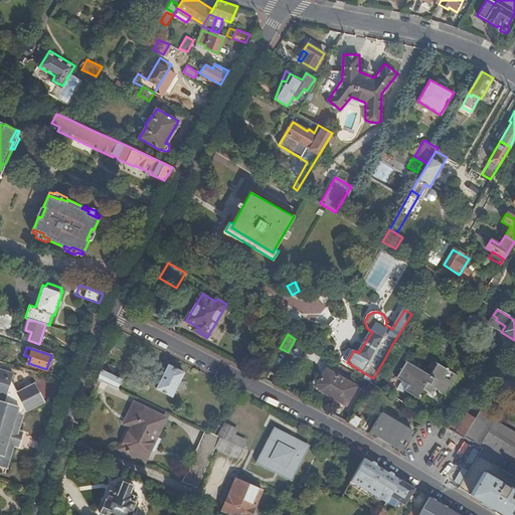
[(430,375),(406,361),(396,378),(402,382),(408,386),(404,391),(416,399),(422,388),(431,393),(433,389),(443,395),(456,375),(437,363),(430,375)]
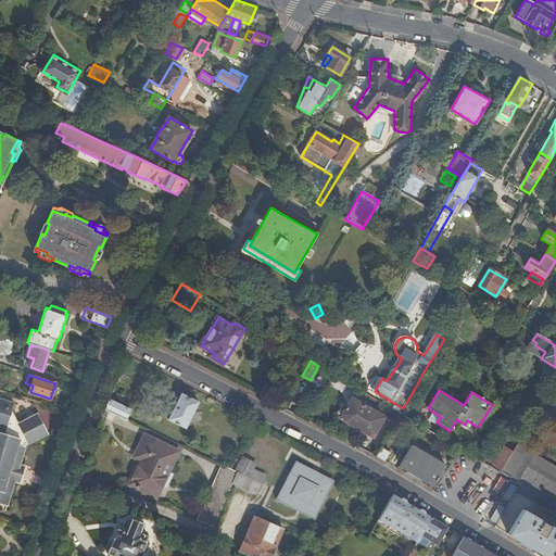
[(182,396),(169,421),(186,430),(190,421),(194,413),(199,405),(182,396)]
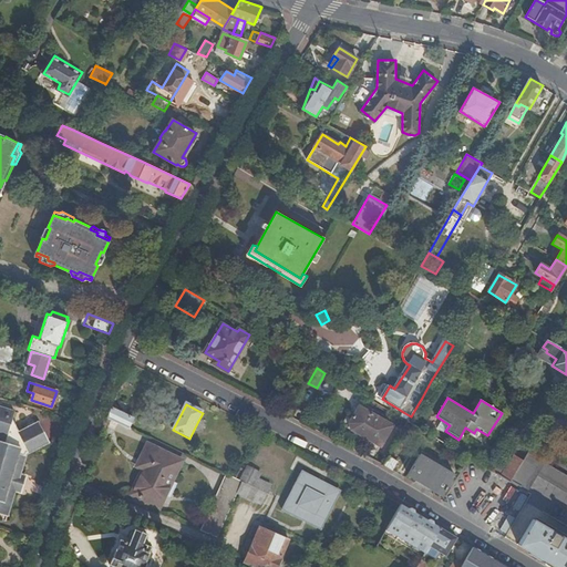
[(360,405),(350,422),(353,430),(381,445),(393,425),(360,405)]
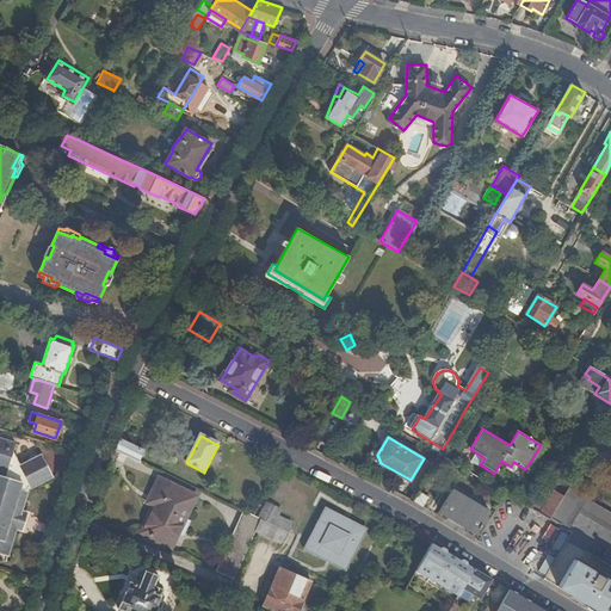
[(16,530),(22,513),(29,488),(53,476),(43,456),(23,467),(14,451),(17,443),(0,438),(0,555),(7,559),(16,530)]
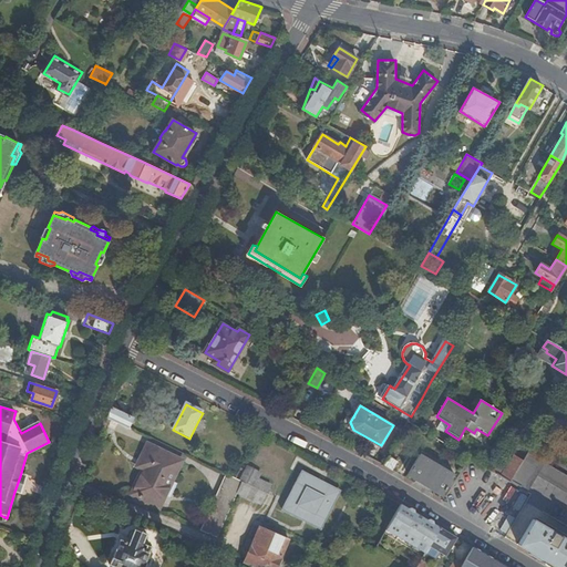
[(112,409),(107,419),(130,429),(134,420),(112,409)]
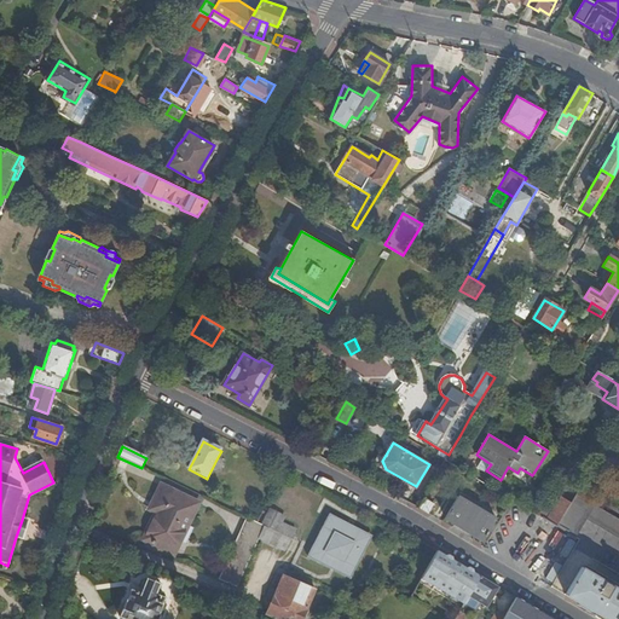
[(212,469),(215,472),(220,472),(223,466),(220,462),(217,460),(212,469)]
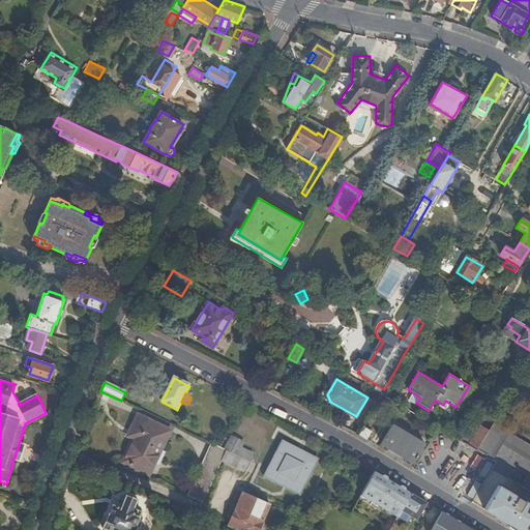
[(420,398),(414,393),(409,402),(415,405),(416,403),(420,398)]
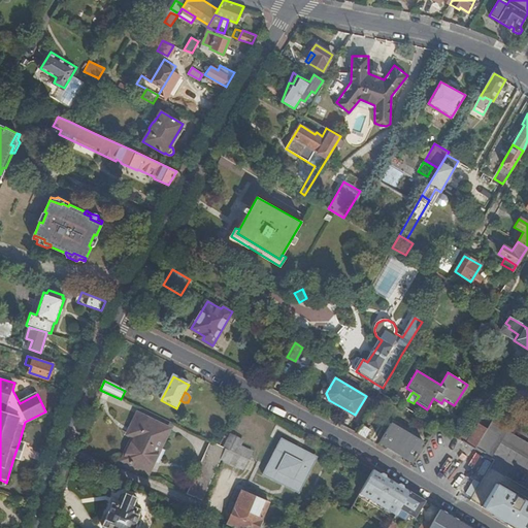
[(137,416),(131,428),(137,431),(134,437),(123,461),(149,473),(169,430),(137,416)]
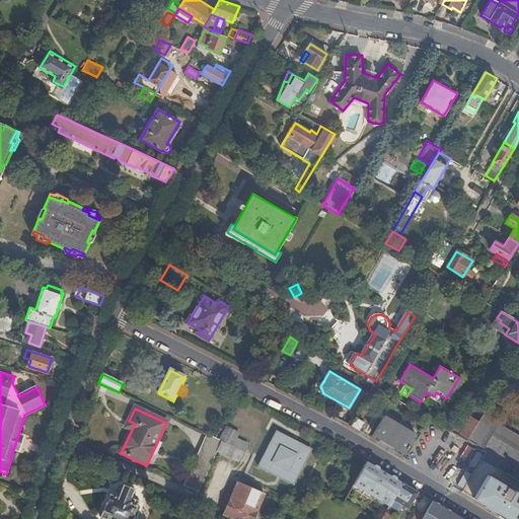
[(457,438),(465,442),(468,438),(483,415),(473,410),(465,424),(457,437),(457,438)]
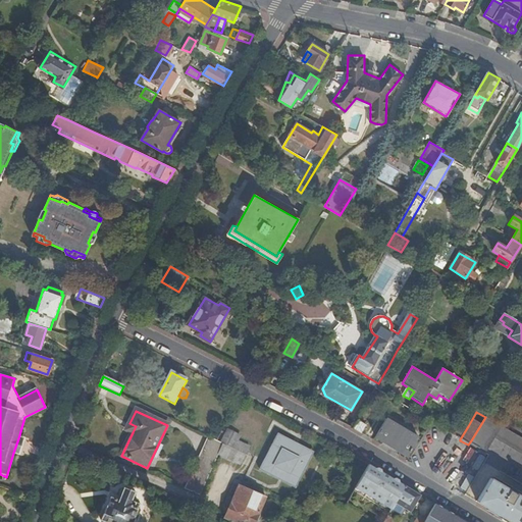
[(521,454),(521,438),(485,417),(471,440),(468,445),(481,454),(492,436),(521,454)]
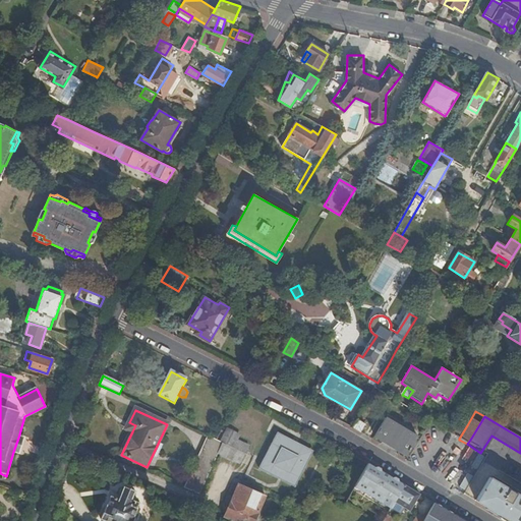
[(350,426),(360,432),(365,424),(355,418),(350,426)]
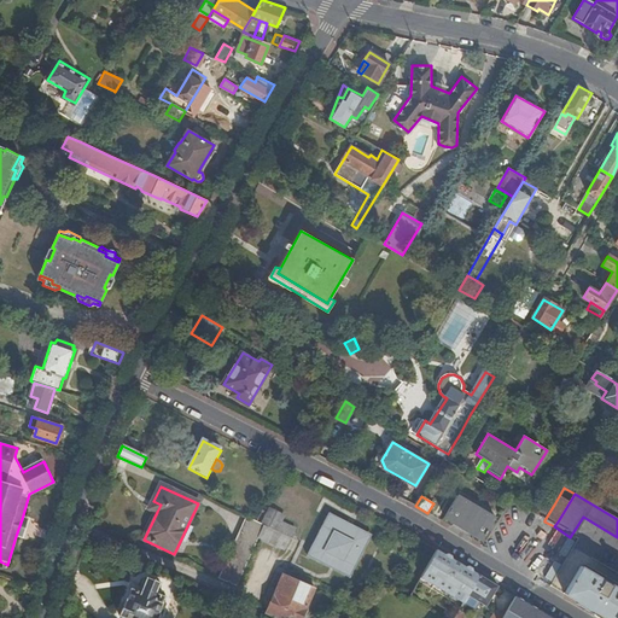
[(456,496),(444,518),(482,542),(495,520),(456,496)]
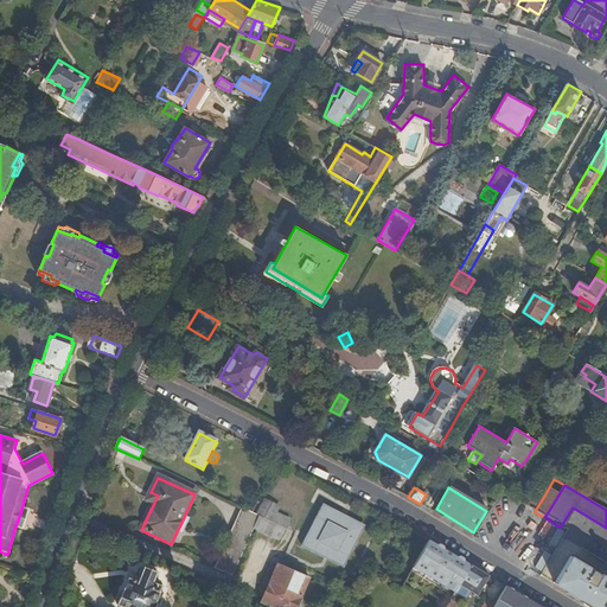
[(535,511),(544,496),(535,491),(526,506),(535,511)]
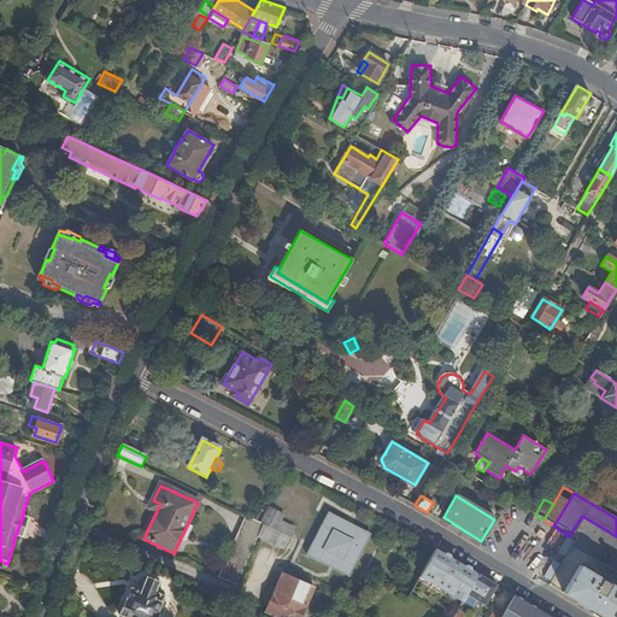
[(160,504),(153,500),(150,507),(157,511),(160,504)]
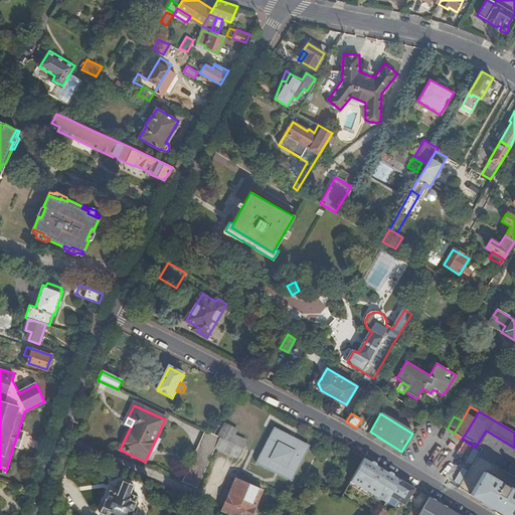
[(224,423),(217,438),(220,439),(241,449),(245,441),(233,435),(236,430),(224,423)]
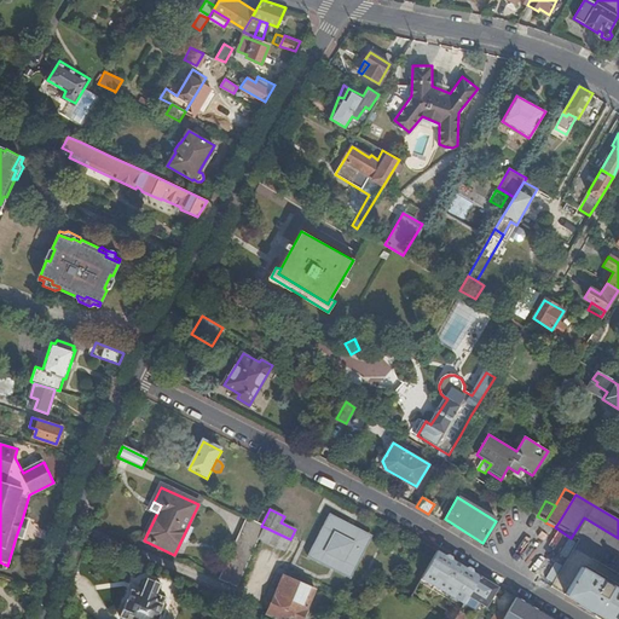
[(308,548),(352,570),(369,539),(365,538),(368,534),(356,527),(354,528),(345,522),(345,521),(333,514),(331,518),(328,515),(308,548)]
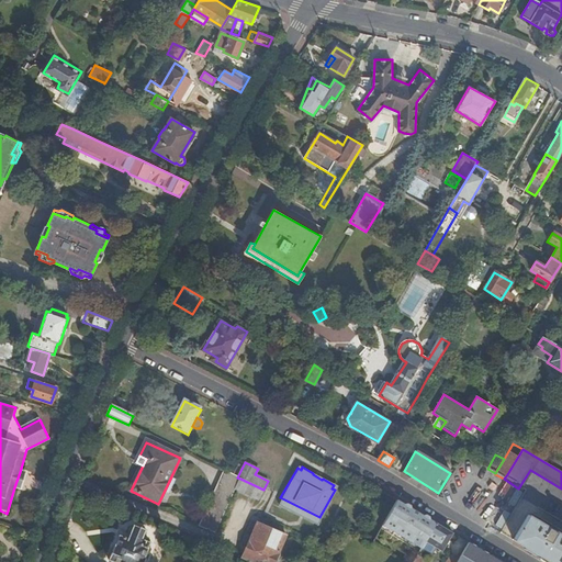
[(26,474),(20,472),(14,487),(21,490),(26,474)]
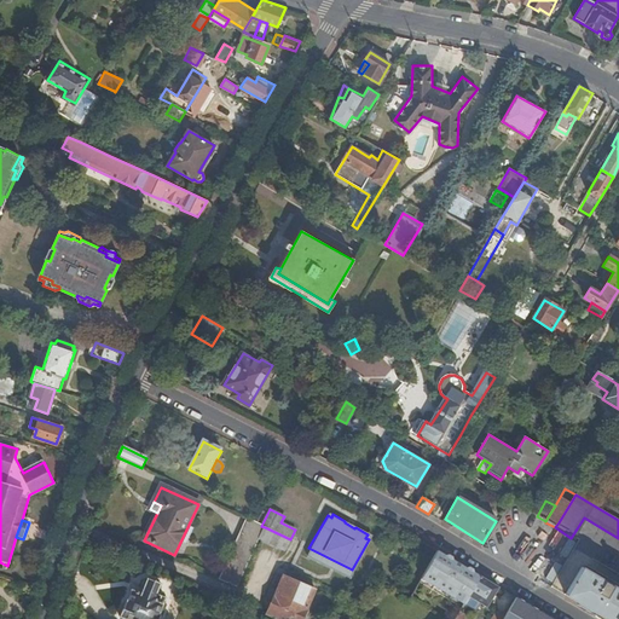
[(249,520),(219,582),(237,588),(260,539),(265,527),(261,526),(255,522),(249,520)]
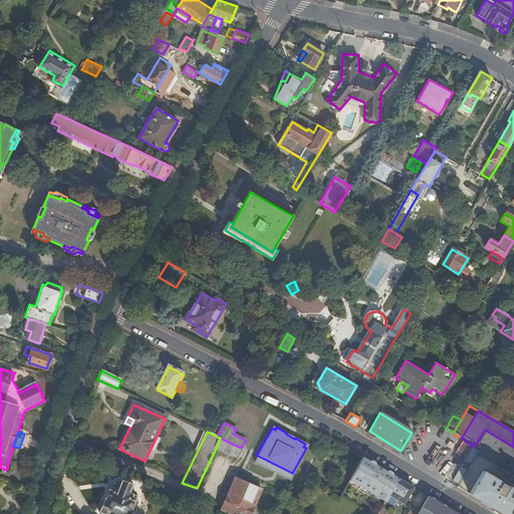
[(220,438),(216,448),(236,458),(241,448),(220,438)]
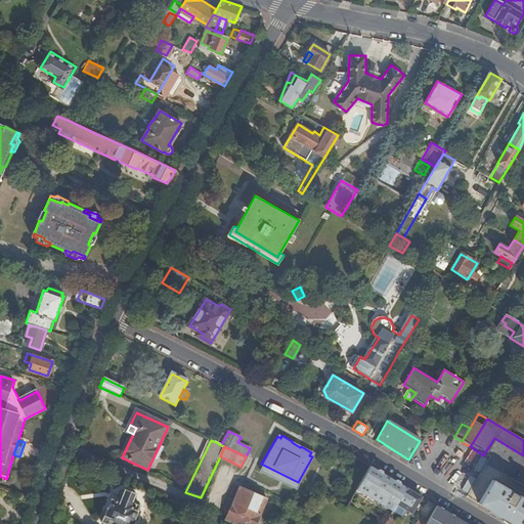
[(294,489),(298,482),(261,464),(258,468),(294,489)]
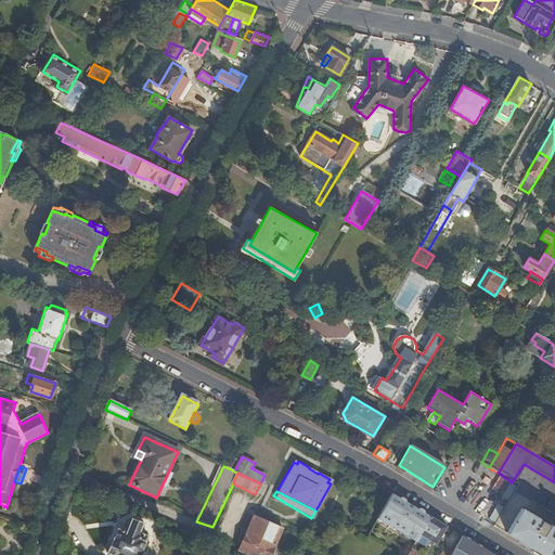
[(399,499),(391,494),(377,519),(384,524),(399,499)]
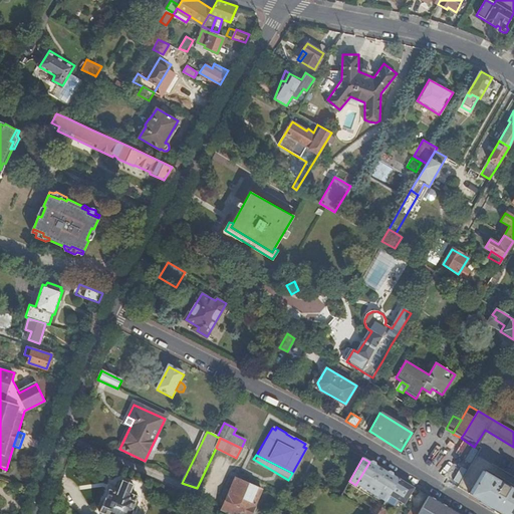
[(386,472),(369,462),(355,485),(384,502),(389,496),(399,479),(392,475),(389,480),(382,477),(386,472)]
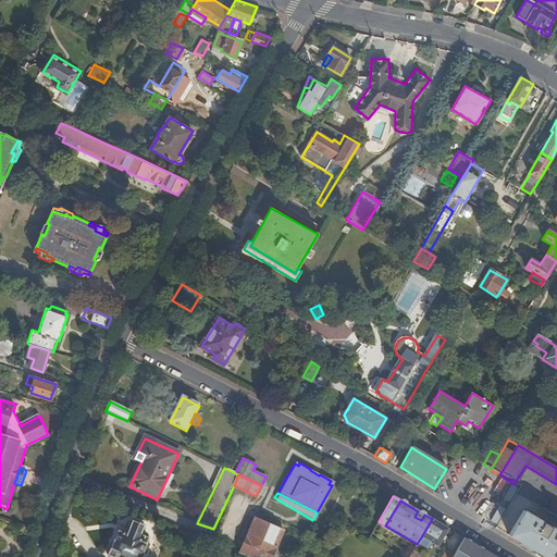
[(556,556),(556,530),(523,510),(508,536),(543,556),(556,556)]
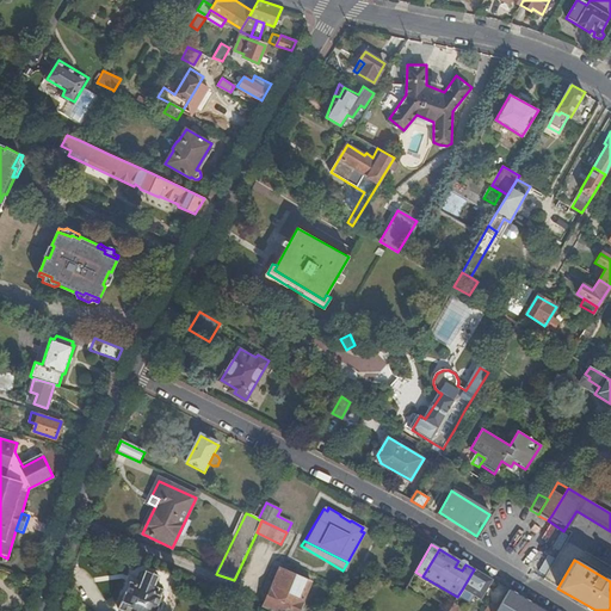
[(466,565),(458,561),(455,567),(462,571),(466,565)]
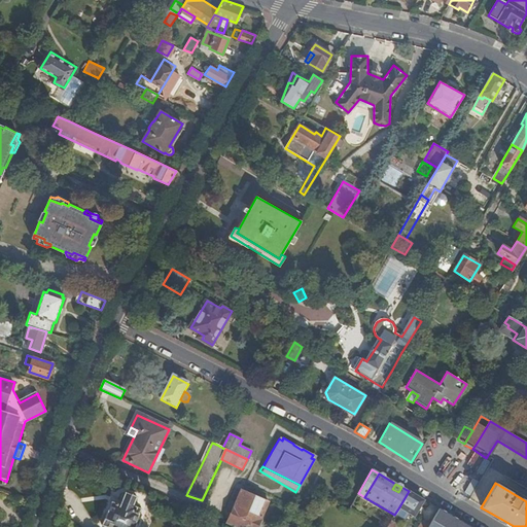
[(314,501),(318,494),(308,488),(304,495),(314,501)]
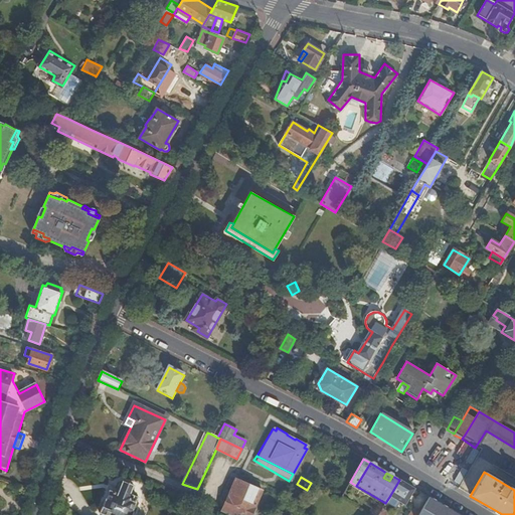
[(413,489),(399,480),(389,497),(398,502),(403,505),(413,489)]
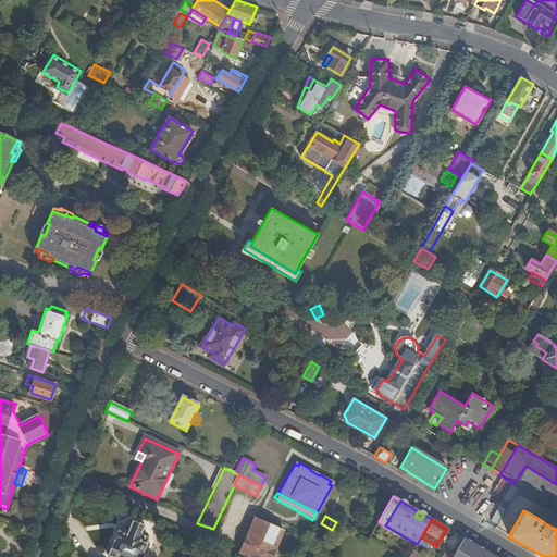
[(108,556),(110,556),(145,556),(143,556),(149,541),(140,536),(145,527),(132,520),(125,535),(119,533),(114,544),(113,544),(108,556)]
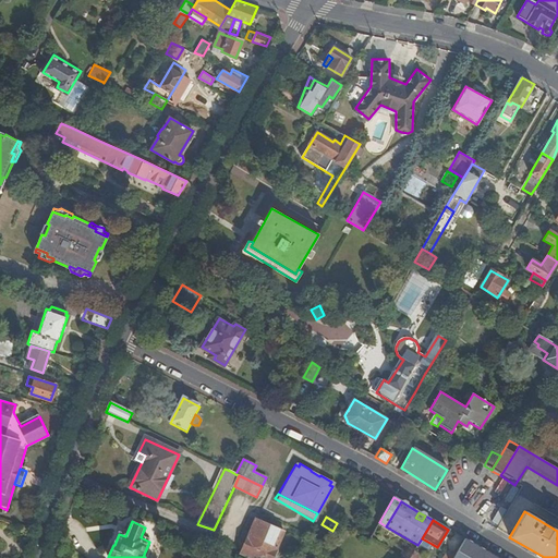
[(254,521),(239,555),(246,557),(271,557),(282,533),(254,521)]
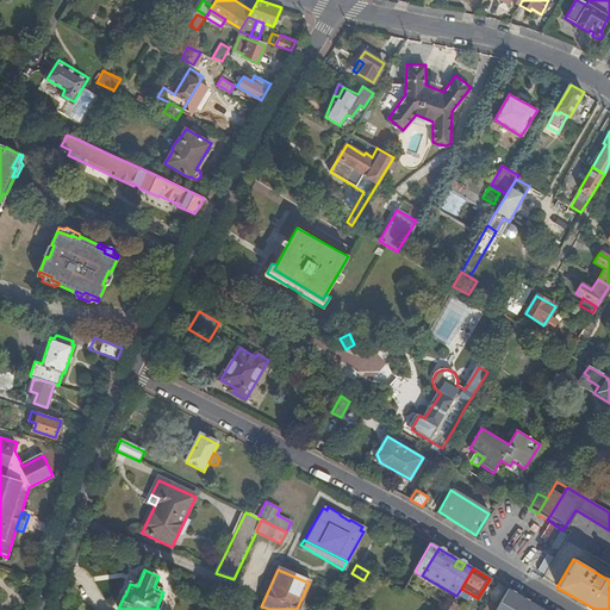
[(472,595),(461,589),(456,596),(474,605),(478,598),(472,595)]
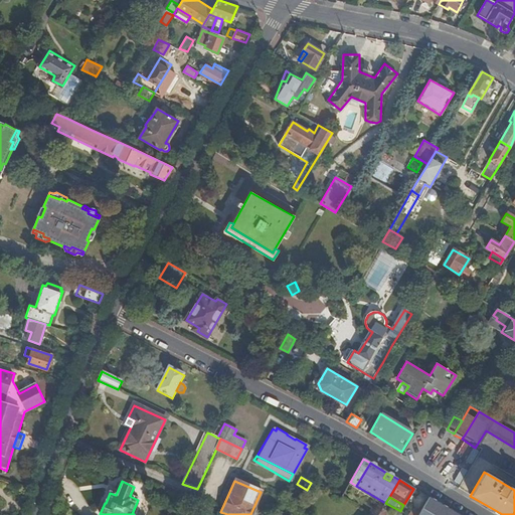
[(458,514),(428,498),(417,514),(458,514)]
